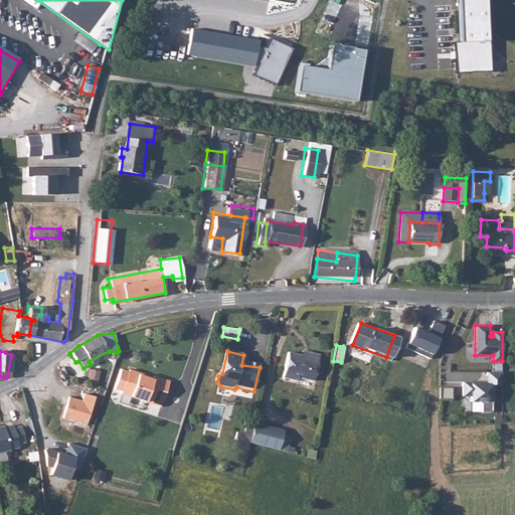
[(298,378),(315,382),(322,356),(305,352),(303,357),(290,353),(283,378),(297,382),(298,378)]
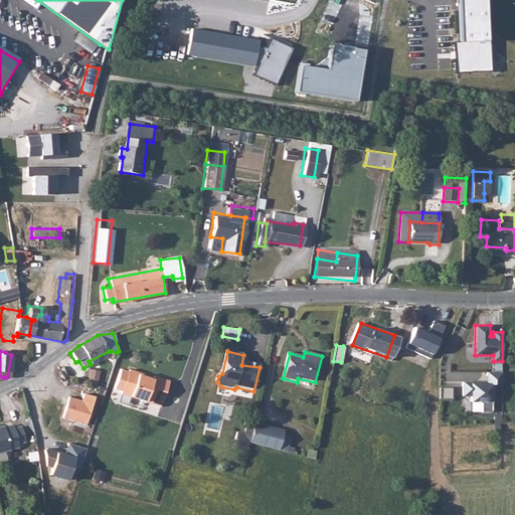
[(97,382),(99,373),(90,371),(88,380),(89,385),(93,386),(97,382)]
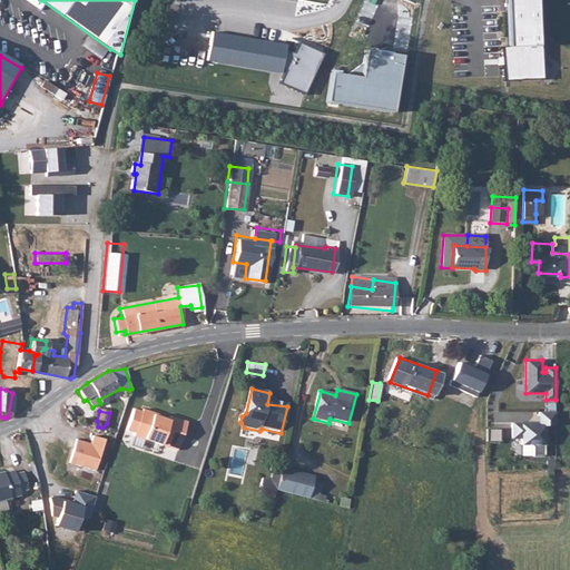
[(160,442),(177,446),(183,422),(168,418),(166,420),(138,412),(131,438),(159,445),(160,442)]
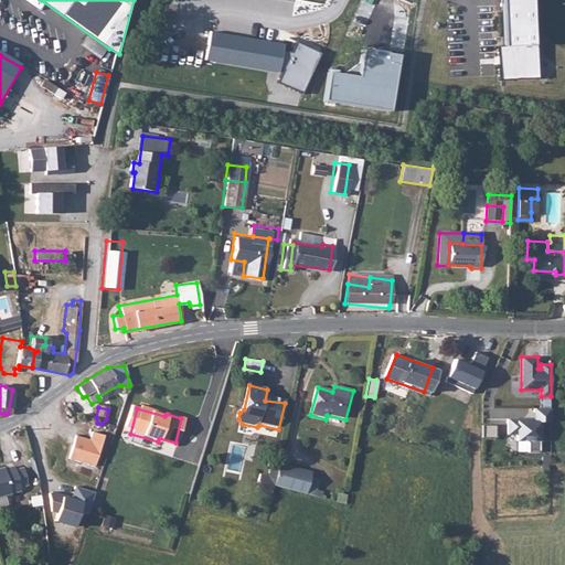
[(551,408),(534,408),(534,419),(534,422),(521,420),(521,418),(509,418),(508,434),(518,434),(518,440),(528,440),(529,443),(529,451),(540,451),(540,422),(551,422),(551,408)]
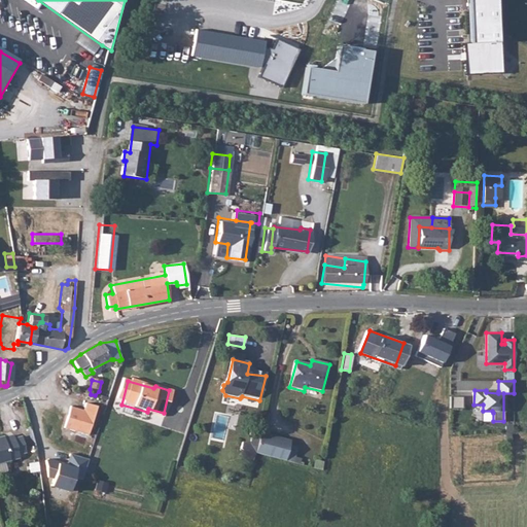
[(64,422),(88,428),(93,408),(82,405),(80,413),(67,409),(64,422)]
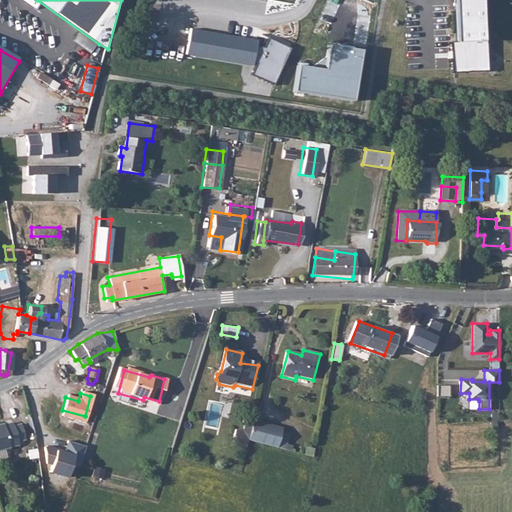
[(82,425),(85,416),(62,410),(60,419),(82,425)]
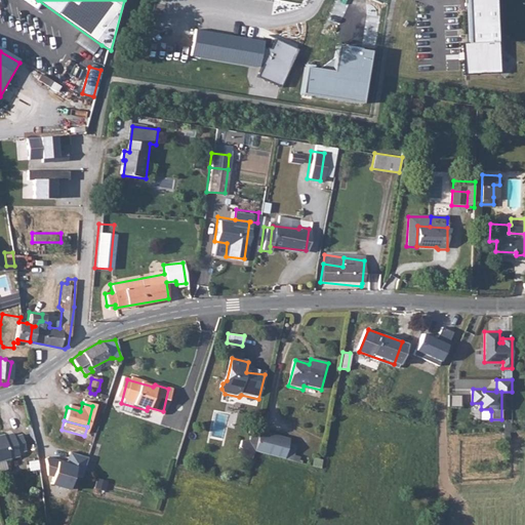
[(253,451),(257,432),(250,431),(248,442),(240,440),(237,455),(251,458),(253,451)]
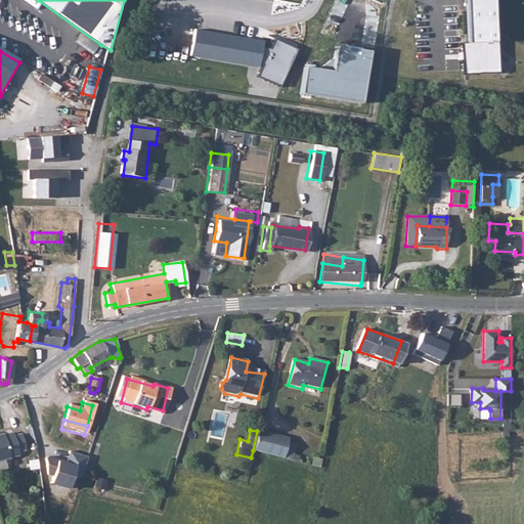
[(257,431),(253,450),(281,457),(286,439),(257,431)]
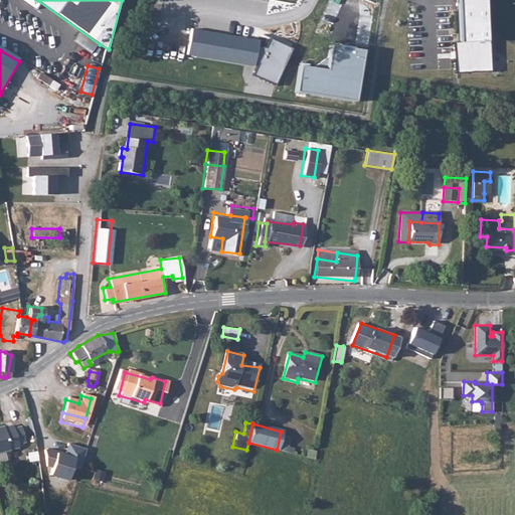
[(2,428),(0,428),(0,453),(4,452),(17,449),(16,446),(12,430),(12,427),(3,430),(2,428)]
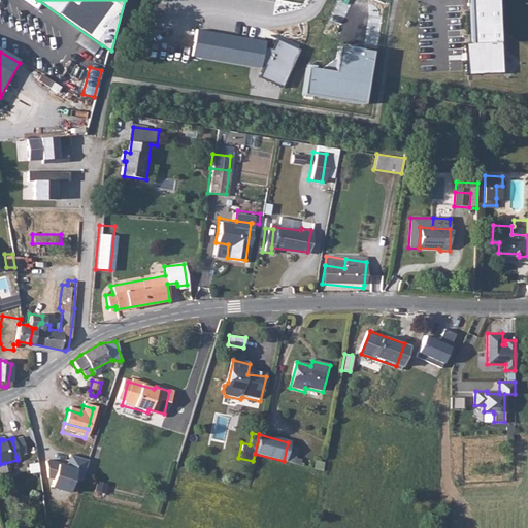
[(21,438),(12,440),(17,457),(24,455),(24,454),(21,438)]
